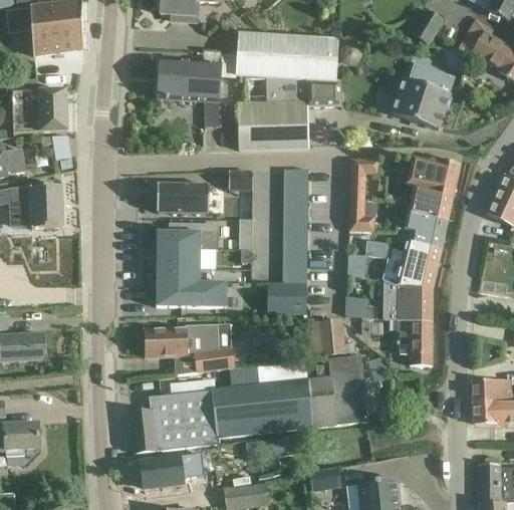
[(81,48),(81,0),(72,0),(30,5),(33,54),(81,48)]
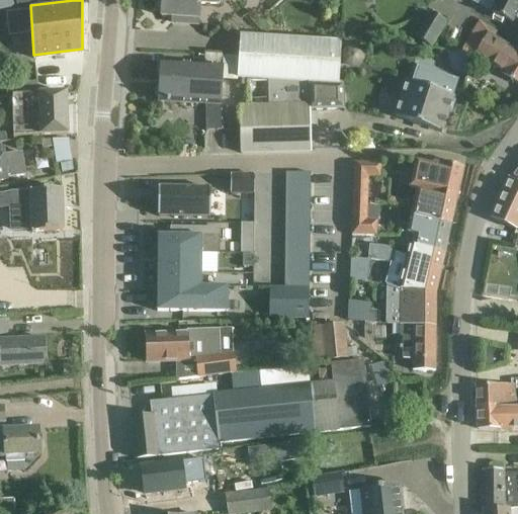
[(161,0),(160,12),(173,13),(172,20),(197,21),(199,0),(218,0),(161,0)]
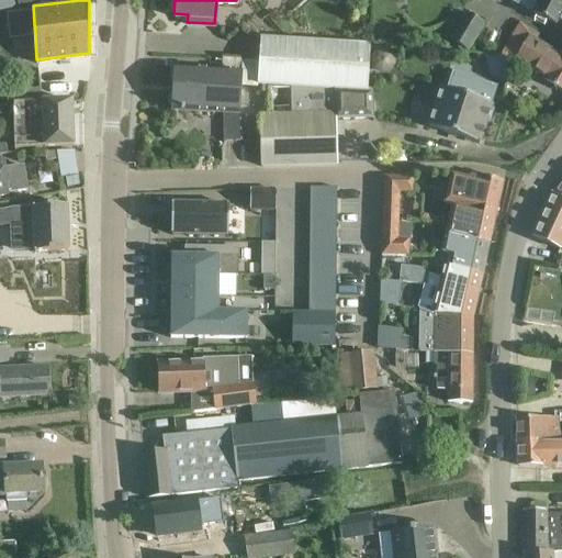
[(537,0),(531,9),(554,21),(561,4),(561,0),(537,0)]
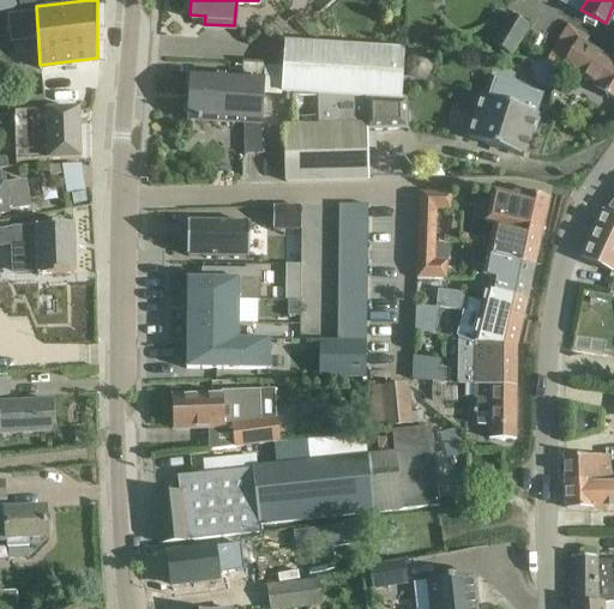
[(509,10),(489,40),(511,53),(529,23),(509,10)]
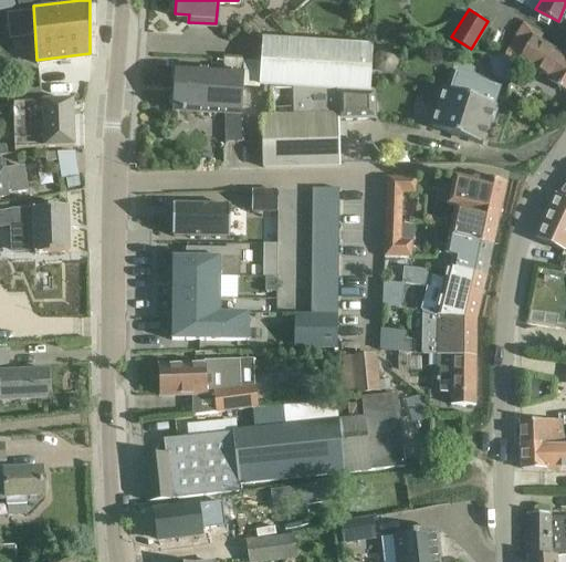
[(563,52),(533,34),(537,28),(521,19),(515,29),(505,45),(520,54),(520,55),(549,73),(548,76),(565,86),(565,52),(564,51),(563,52)]
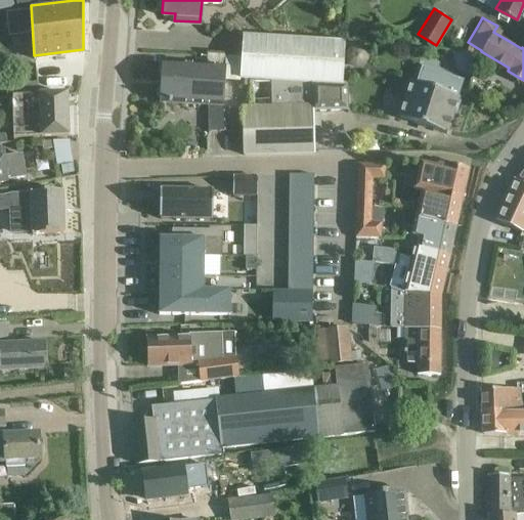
[(342,81),(344,39),(239,33),(239,36),(241,36),(239,51),(238,77),(239,76),(248,77),(248,76),(311,79),(342,81)]
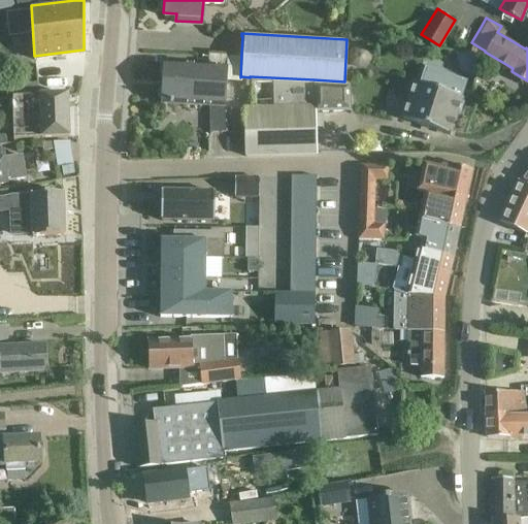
[(240,79),(240,77),(241,52),(207,50),(206,63),(164,61),(161,99),(208,102),(209,128),(225,128),(224,103),(225,78),(240,79)]
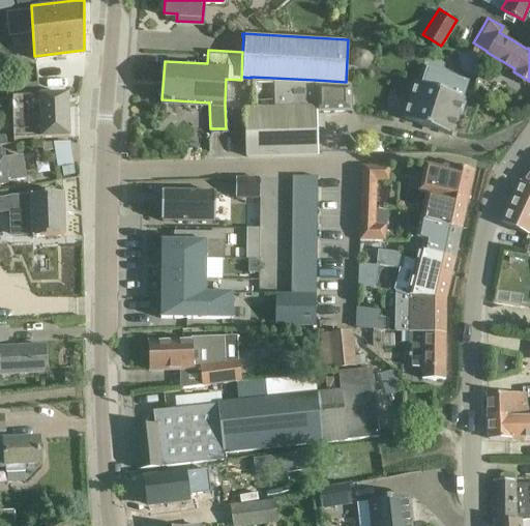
[(465,79),(464,79),(428,67),(423,82),(415,79),(404,115),(403,117),(451,133),(452,132),(464,95),(461,94),(466,78),(465,78),(465,79)]
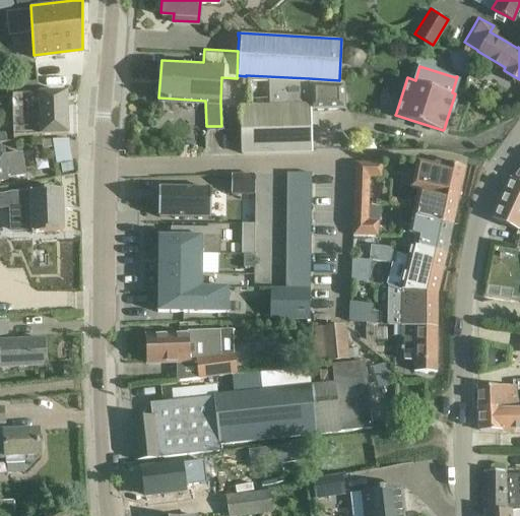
[(310,107),(309,78),(246,75),(246,76),(248,103),(240,104),(241,151),(312,149),(310,107)]
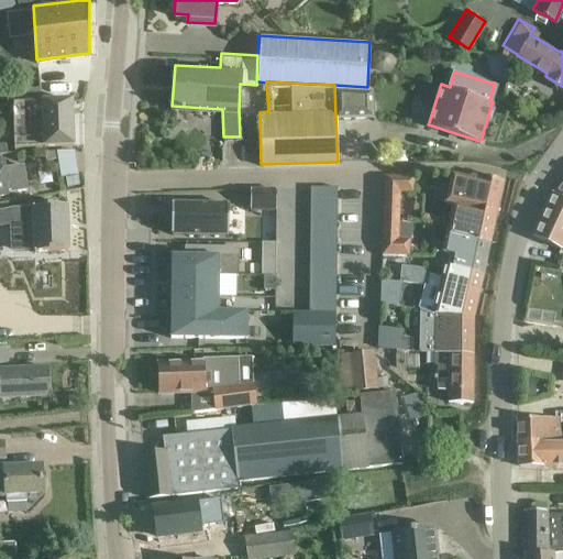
[(334,85),(335,116),(370,116),(371,90),(367,89),(367,87),(334,85)]
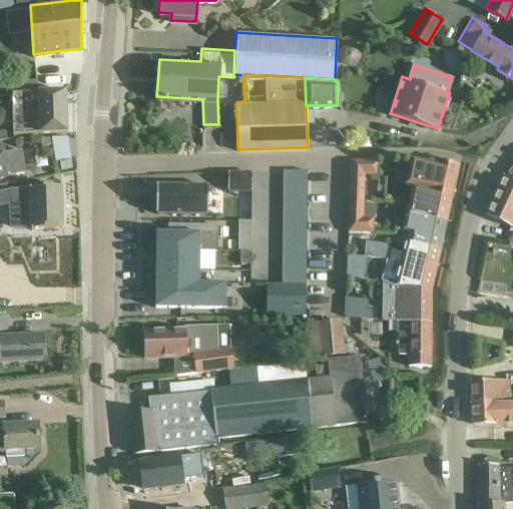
[(65,89),(38,89),(16,90),(16,92),(12,93),(12,94),(13,131),(66,129),(65,89)]
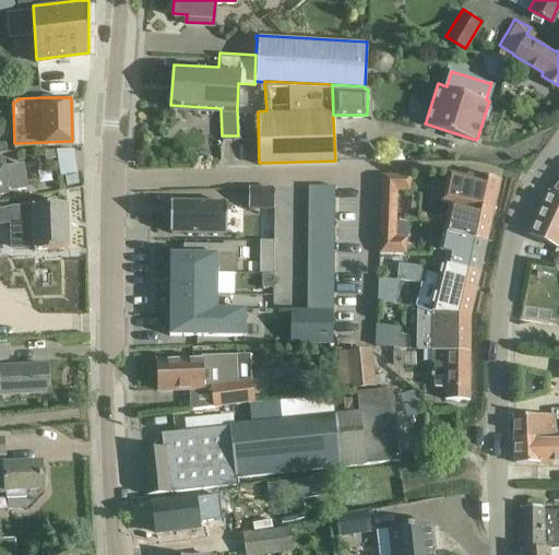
[(58,146),(60,169),(76,168),(75,144),(58,146)]
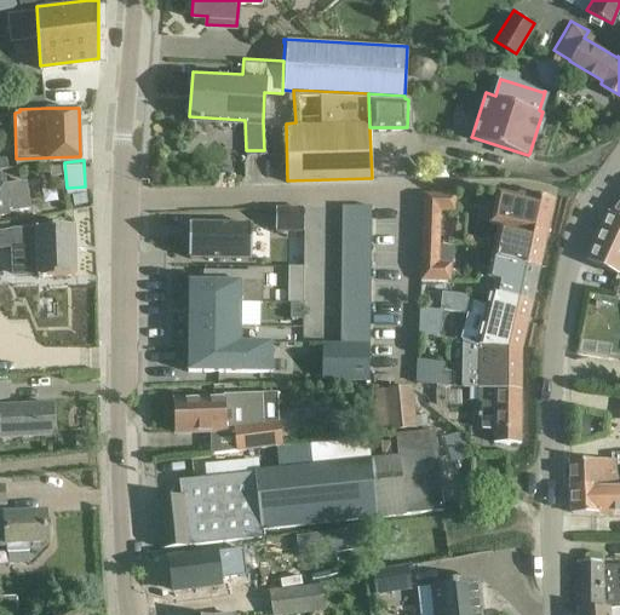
[(0,212),(9,211),(9,210),(30,206),(26,178),(4,182),(3,168),(0,168),(0,212)]
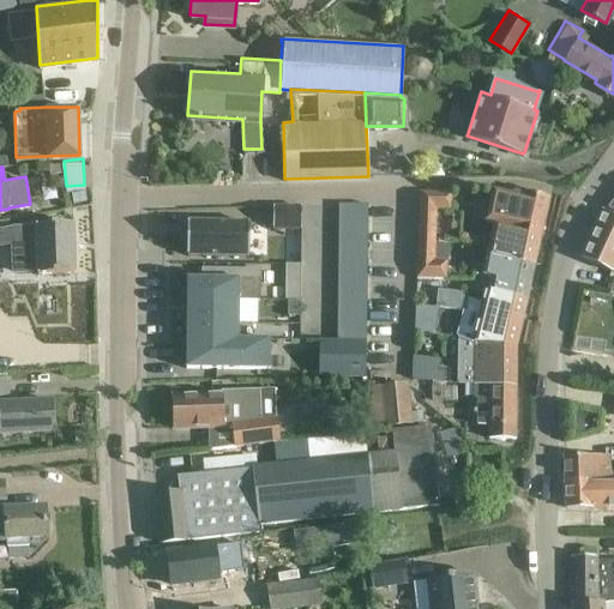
[(516,221),(542,227),(549,193),(523,187),(523,190),(517,188),(516,191),(494,186),(488,216),(500,218),(499,219),(516,222),(516,221)]
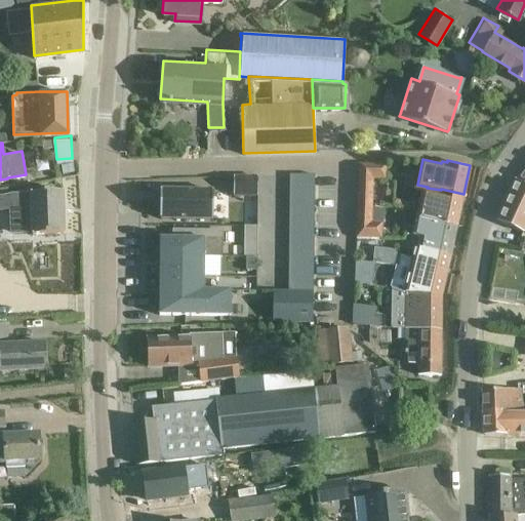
[(357,200),(370,201),(372,175),(384,175),(385,162),(365,162),(358,174),(357,200)]
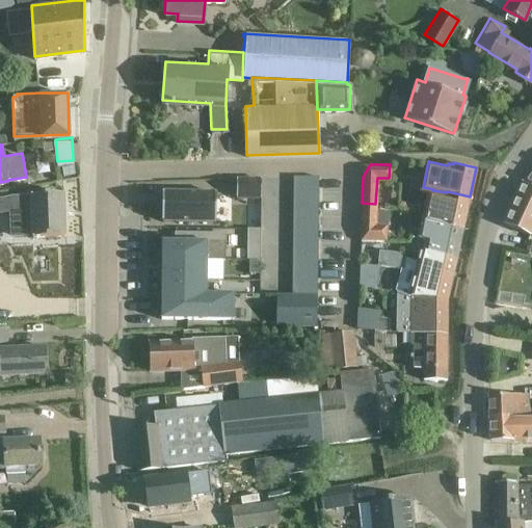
[(531,187),(531,165),(523,179),(522,180),(521,182),(531,187)]
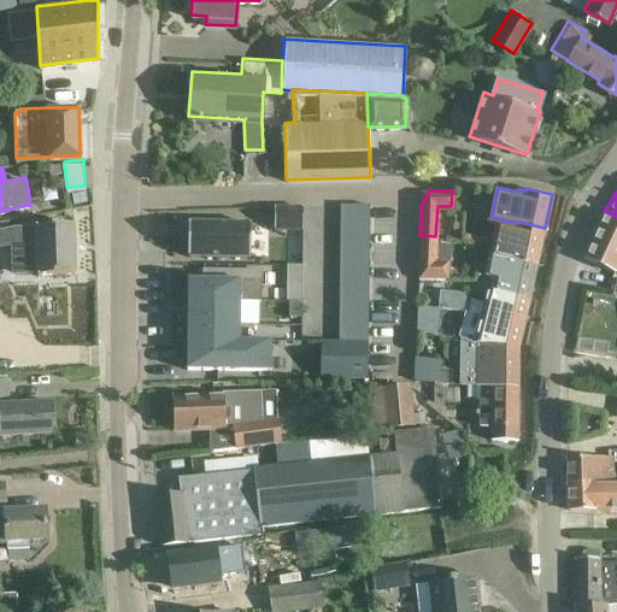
[(370,202),(340,201),(340,221),(370,221),(370,202)]
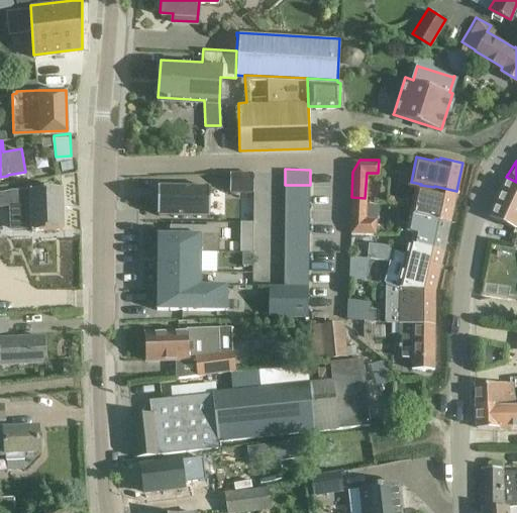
[(229,172),(229,190),(253,190),(253,172),(229,172)]
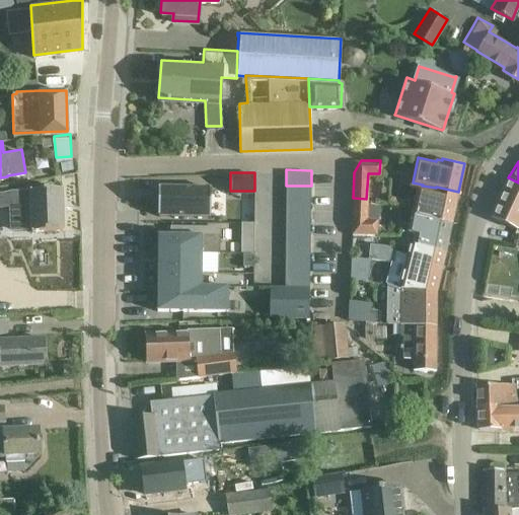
[(518,227),(518,182),(508,177),(491,215),(516,226),(518,227)]
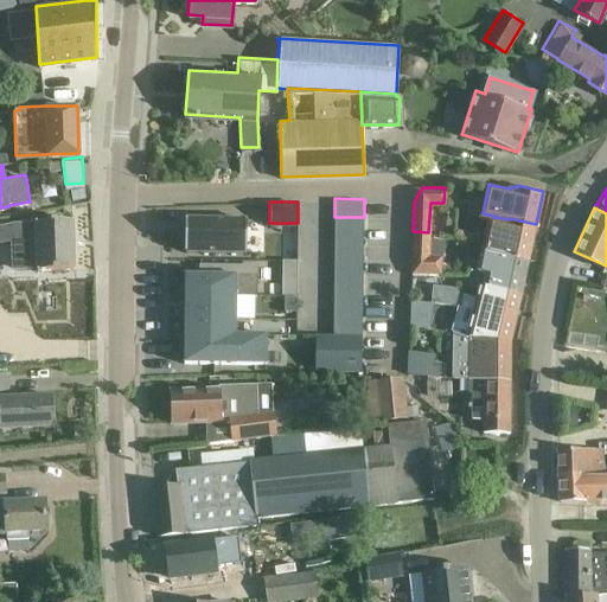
[(185,216),(184,249),(246,250),(247,217),(185,216)]
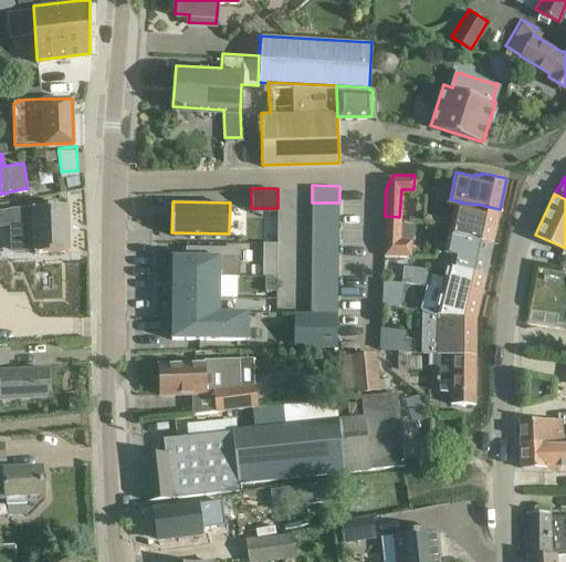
[(339,203),(312,203),(312,218),(339,218),(339,203)]
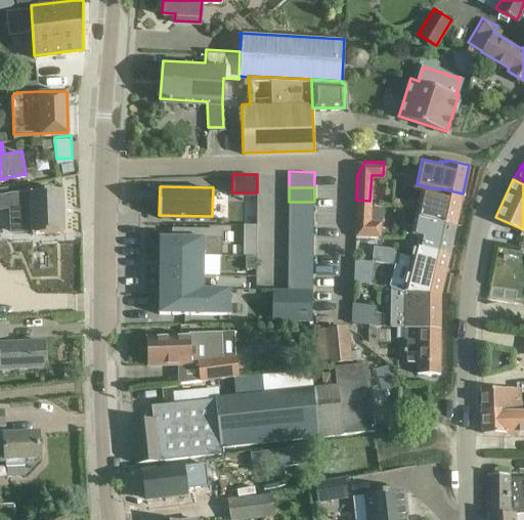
[(440,189),(426,187),(424,198),(424,199),(420,214),(420,215),(433,218),(455,222),(463,193),(440,188),(440,189)]
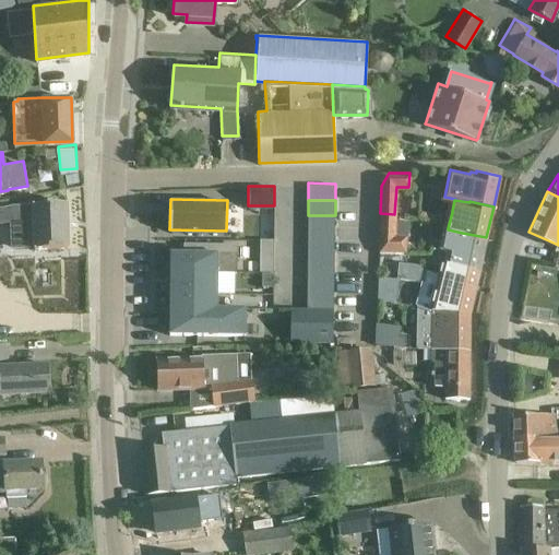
[(67,202),(32,203),(2,204),(2,225),(33,224),(33,246),(68,245),(67,202)]
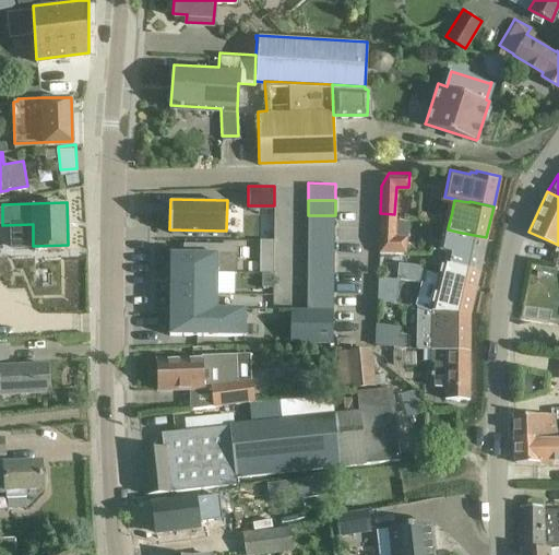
[(394,214),(380,213),(379,250),(405,251),(405,235),(394,235),(394,214)]
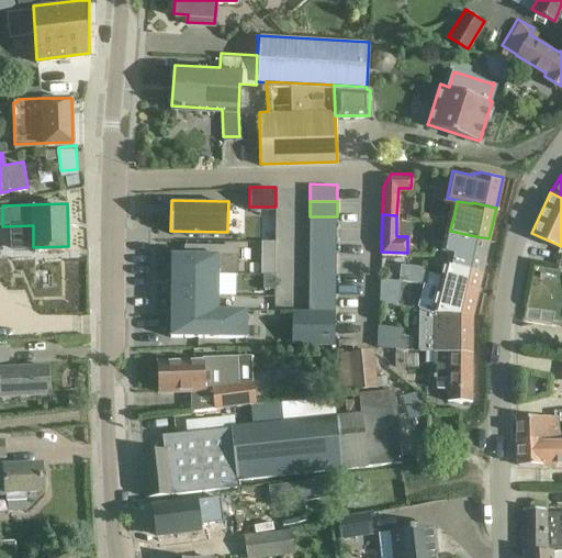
[(337,216),(310,216),(310,232),(337,232),(337,216)]
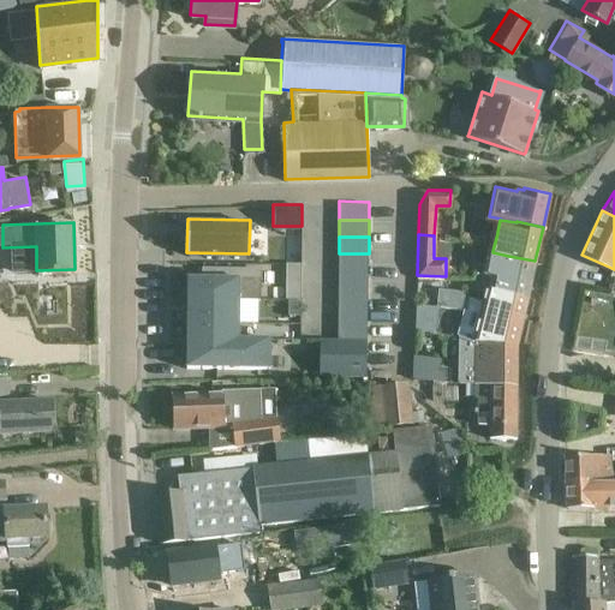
[(500,287),(527,294),(535,261),(508,256),(493,252),(493,251),(489,251),(484,273),(497,275),(495,287),(500,287)]
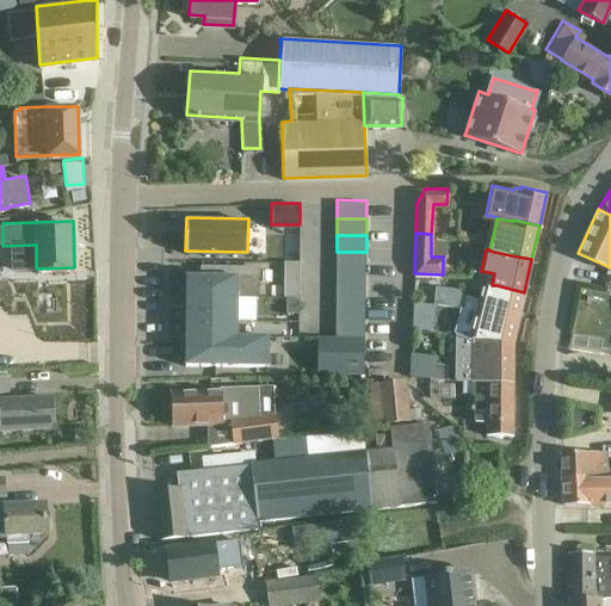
[(366,252),(337,252),(337,269),(366,269),(366,252)]
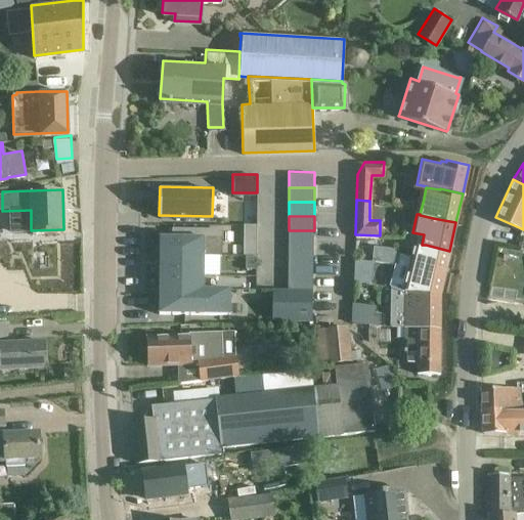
[(160,234),(159,311),(202,312),(230,312),(230,288),(204,287),(204,253),(221,253),(221,227),(172,227),(172,235),(160,234)]
